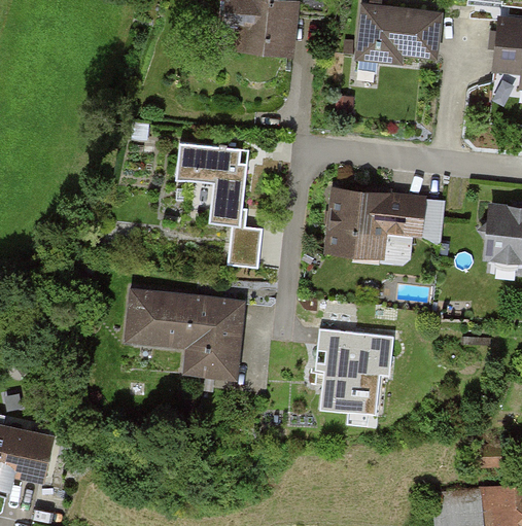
[(288,0),(288,1),(278,0),(215,0),(214,20),(218,26),(238,28),(236,43),(283,47),(286,13),(319,18),(320,0),(288,0)]
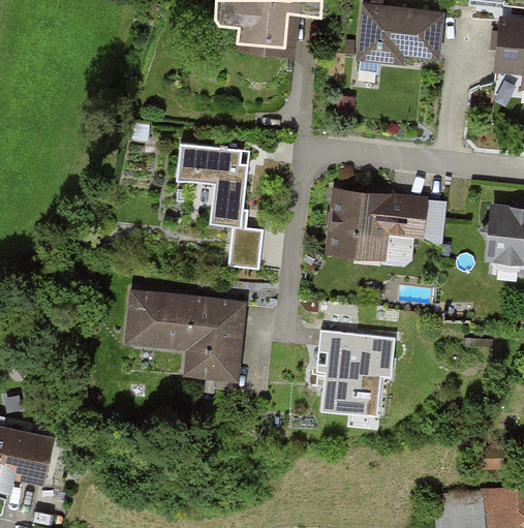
[(437,14),(362,6),(357,43),(373,45),(372,57),(396,60),(397,51),(432,55),(437,14)]
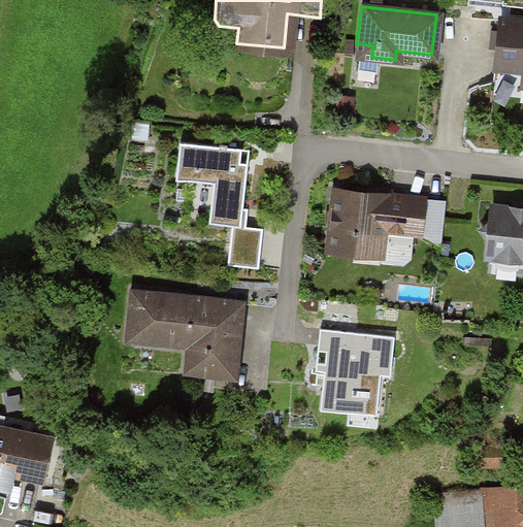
[(522,23),(496,21),(491,66),(522,69),(522,23)]
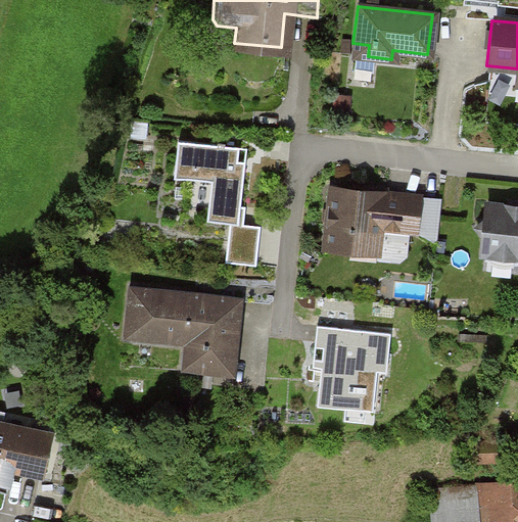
[(246,147),(181,142),(179,176),(215,179),(212,221),(241,223),(246,147)]
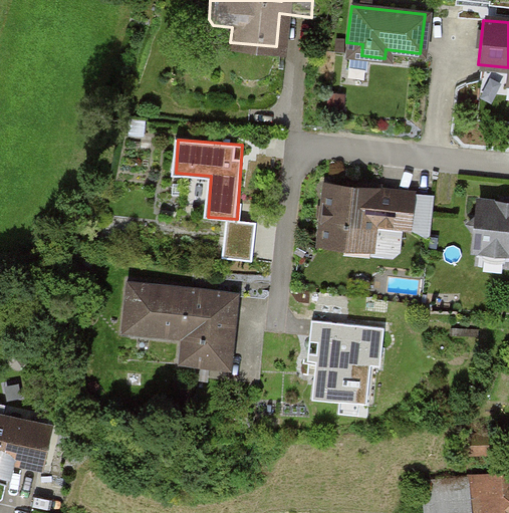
[(374,189),(322,184),(316,245),(376,251),(378,225),(423,229),(427,195),(407,193),(407,198),(373,195),(374,189)]
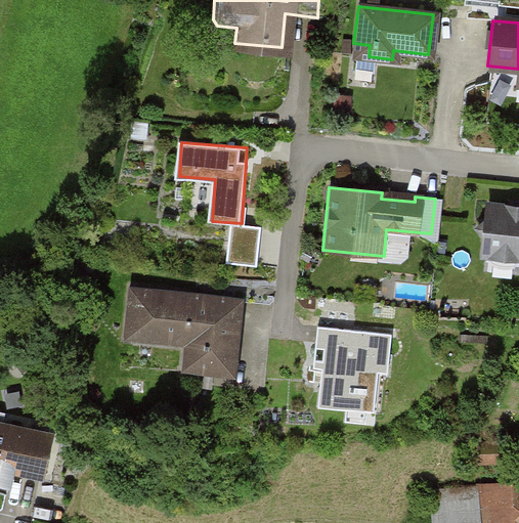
[(518,208),(482,205),(477,260),(518,263),(518,208)]
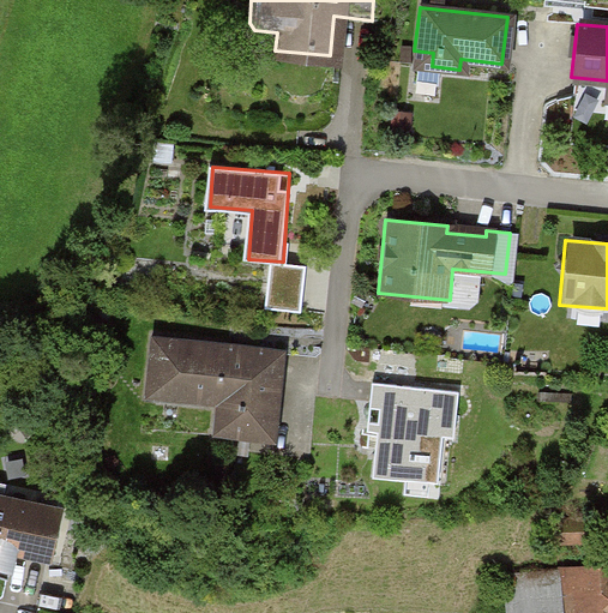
[(283,349),(154,335),(148,396),(220,404),(217,431),(274,437),(283,349)]
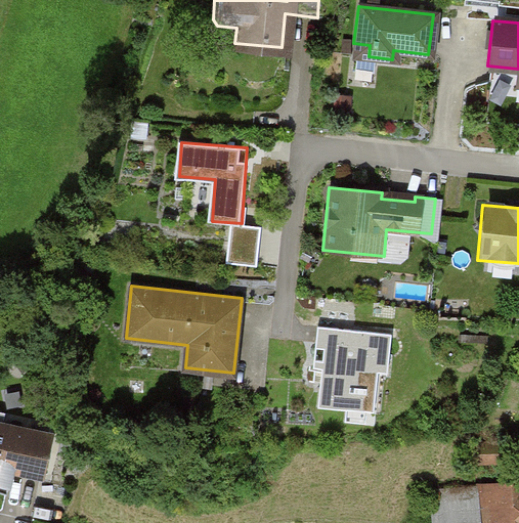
[(355,301),(320,298),(315,350),(325,351),(320,404),(359,408),(362,371),(384,373),(388,334),(353,331),(355,301)]
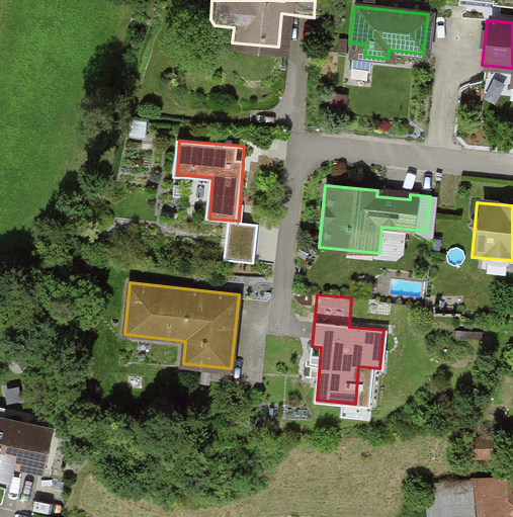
[(5,407),(0,405),(0,483),(11,485),(17,459),(46,465),(54,426),(3,416),(5,407)]
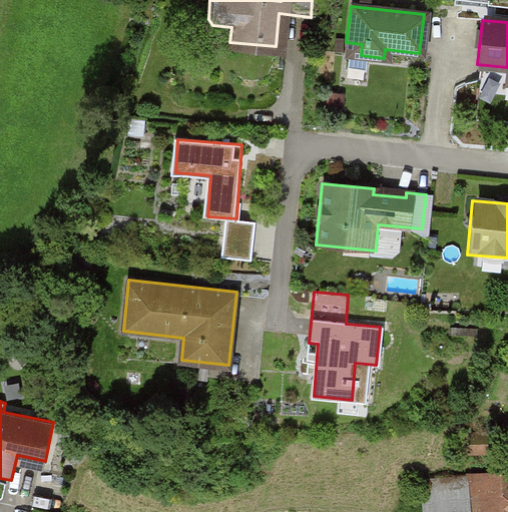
[(492,435),(456,435),(456,451),(492,451),(492,435)]
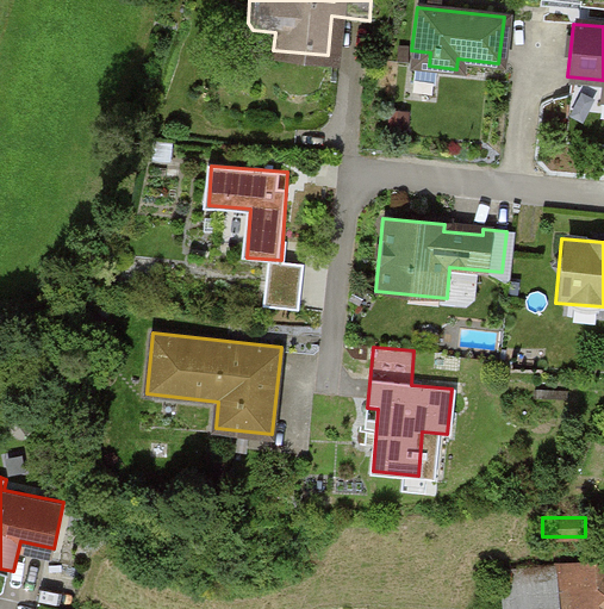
[(603,608),(603,560),(496,573),(499,608),(603,608)]
